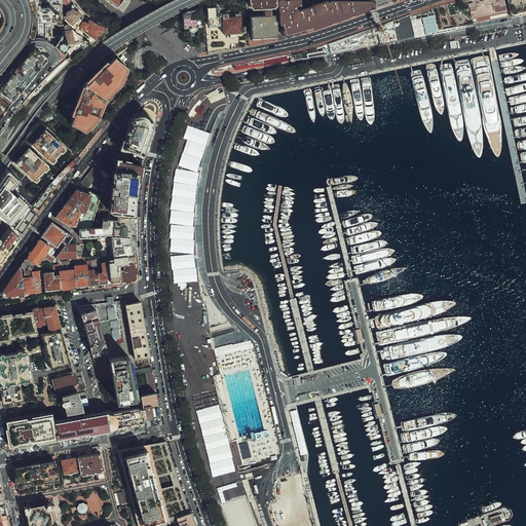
[(50,0),(50,9),(62,9),(61,0),(50,0)]
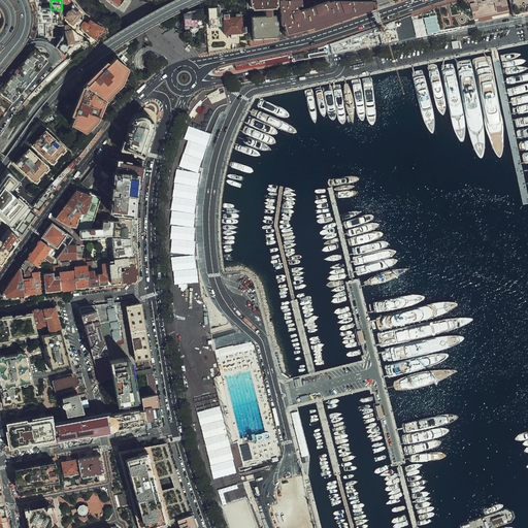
[(73,4),(69,0),(64,0),(64,7),(65,12),(69,9),(73,4)]
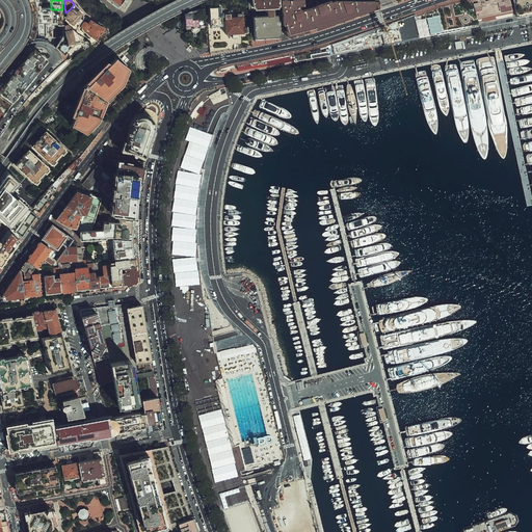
[(105,0),(118,9),(124,2),(124,0),(105,0)]
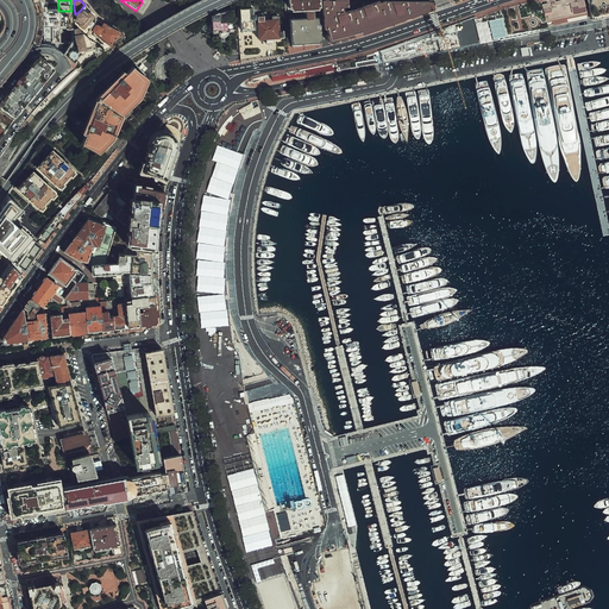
[(288,0),(289,7),(292,7),(292,10),(305,10),(305,18),(289,18),(290,46),(321,44),(320,17),(315,17),(315,8),(318,10),(318,6),(321,6),(320,0),(288,0)]
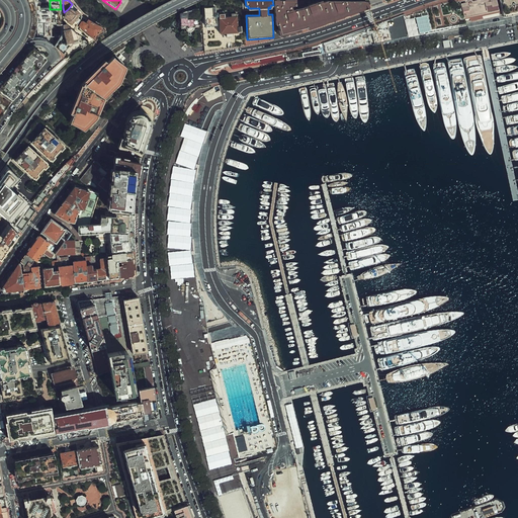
[(294,0),(280,0),(273,0),(275,23),(279,23),(279,29),(278,29),(280,35),(301,29),(300,27),(308,26),(309,28),(371,6),(368,1),(326,1),(292,10),(291,7),(295,6),(294,0)]
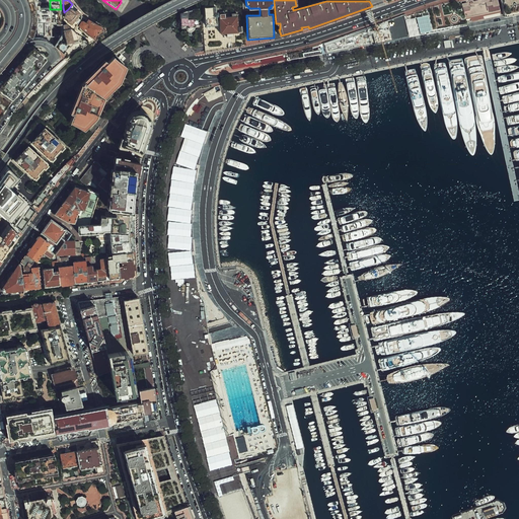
[(466,3),(459,1),(464,22),(498,14),(495,0),(479,0),(471,1),(470,0),(467,1),(466,3)]
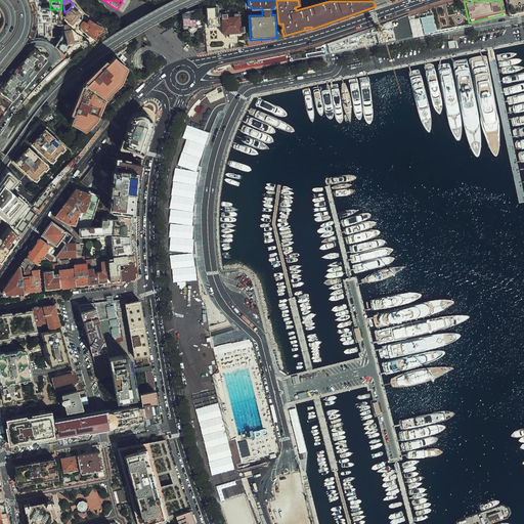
[(523,0),(503,0),(506,14),(523,11),(523,0)]
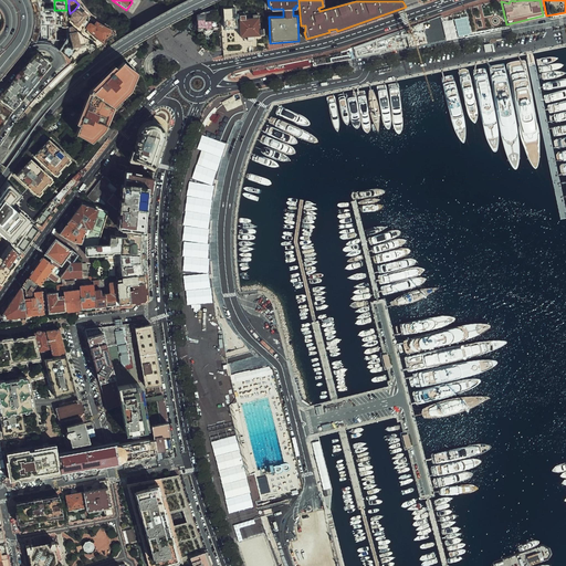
[(440,24),(441,39),(506,24),(501,1),(482,3),(439,17),(440,24)]
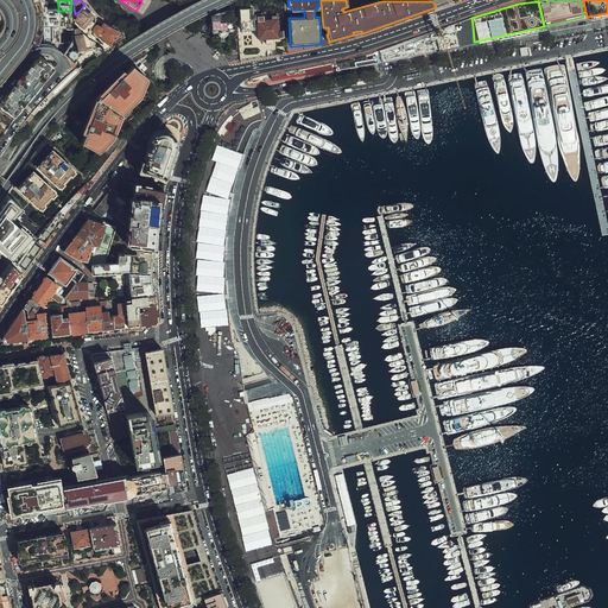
[(94,14),(84,5),(80,11),(75,14),(75,21),(77,24),(78,27),(88,35),(95,24),(94,14)]
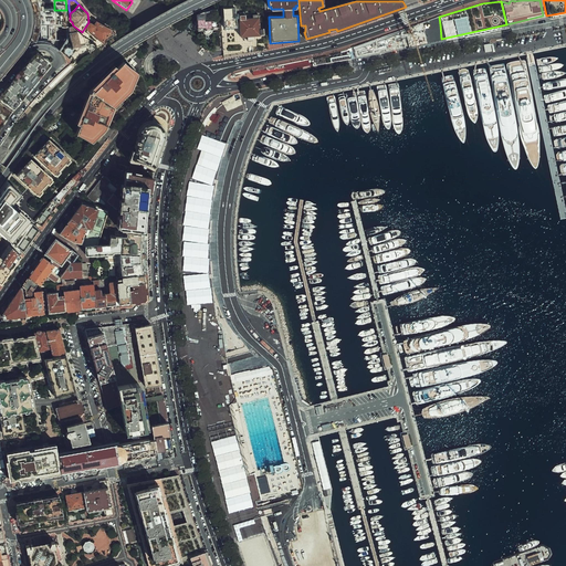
[(238,6),(221,7),(222,29),(236,29),(236,19),(238,19),(238,14),(238,6)]
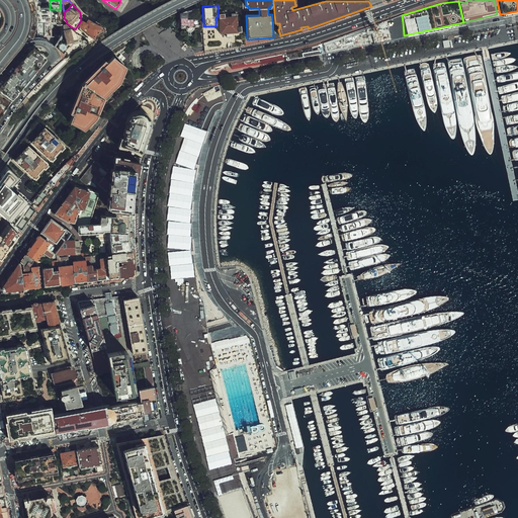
[(185,10),(179,13),(180,26),(181,26),(182,37),(194,36),(193,25),(199,25),(198,10),(185,10)]
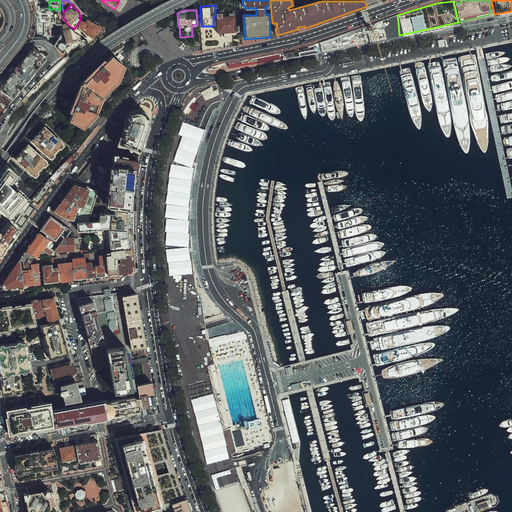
[(234,12),(215,13),(215,17),(216,34),(236,33),(234,12)]
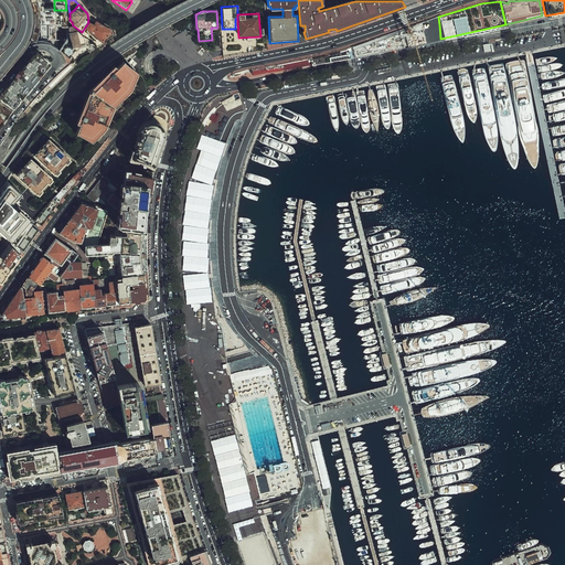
[(63,14),(51,16),(51,38),(60,45),(65,39),(63,14)]
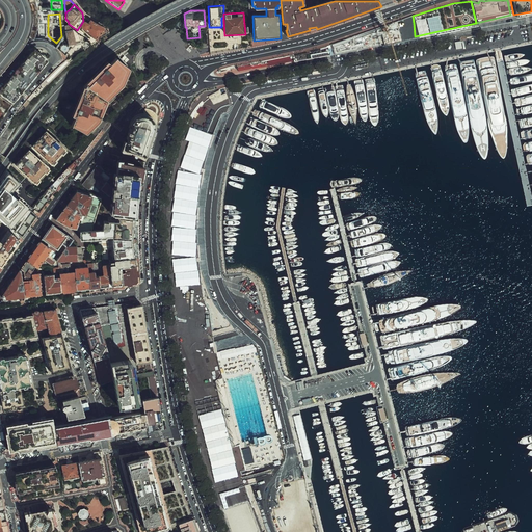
[(108,29),(86,15),(85,19),(89,22),(88,24),(85,22),(81,28),(97,40),(108,29)]
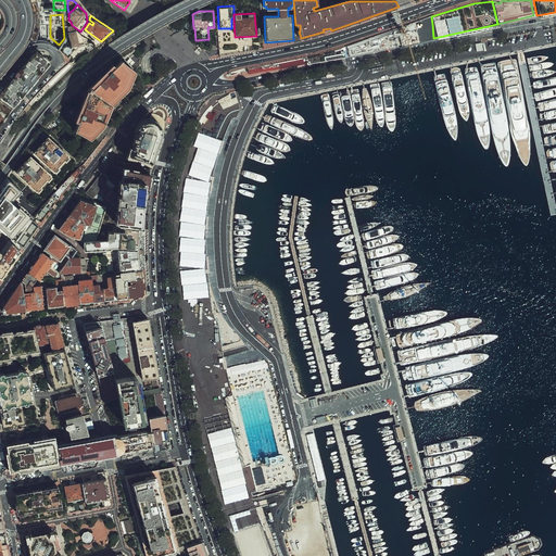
[(72,25),(68,26),(68,34),(73,47),(85,43),(84,36),(80,32),(72,25)]
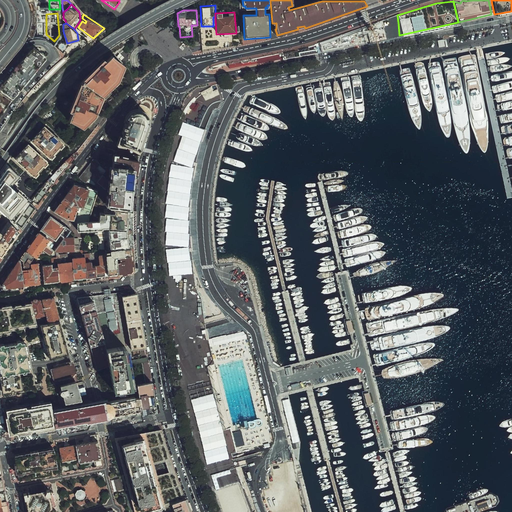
[(303,48),(281,53),(281,60),(313,53),(320,51),(319,42),(303,48)]
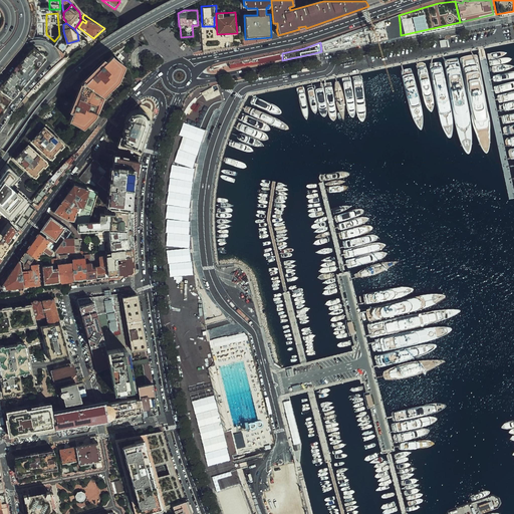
[(47,57),(33,47),(2,84),(0,86),(0,90),(12,100),(47,57)]
